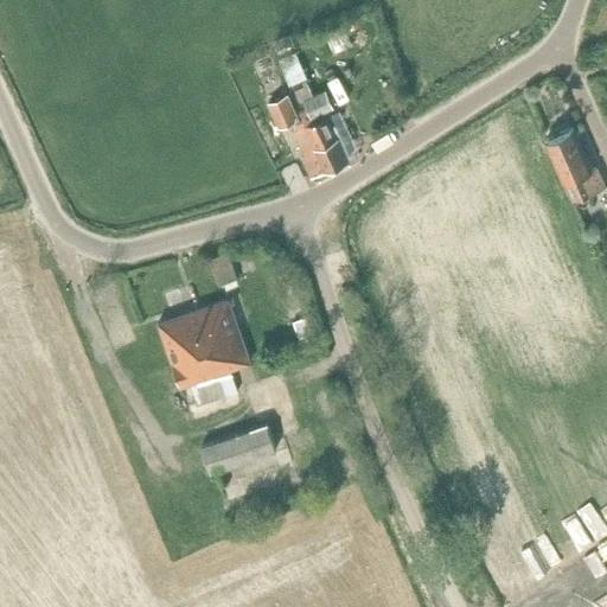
[(296,52),(280,59),(282,68),(300,61),(296,52)]
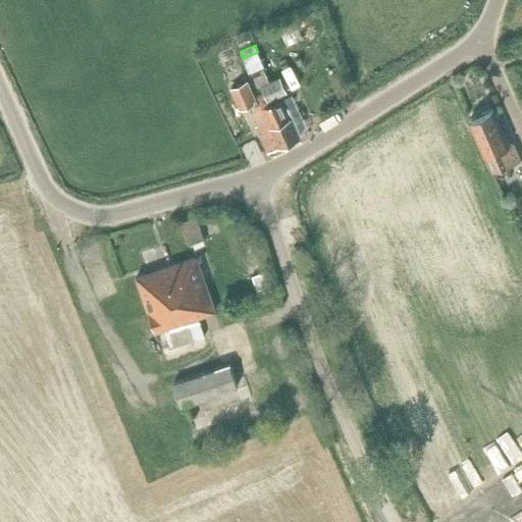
[(261,60),(247,66),(249,73),(264,67),(261,60)]
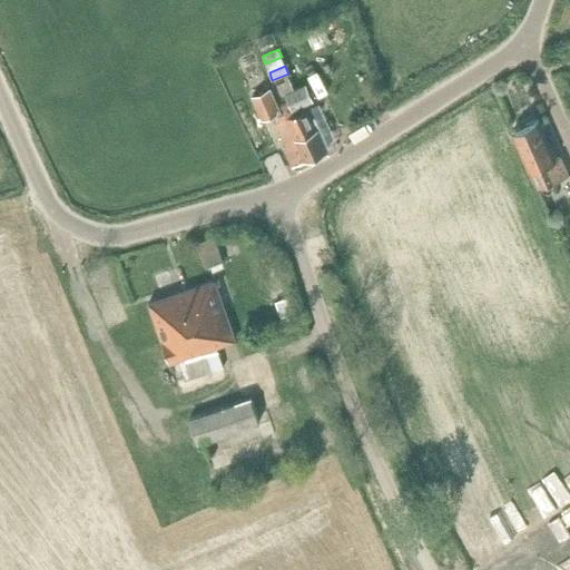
[(293,88),(285,92),(285,94),(288,100),(293,110),(313,100),(305,82),(293,88)]
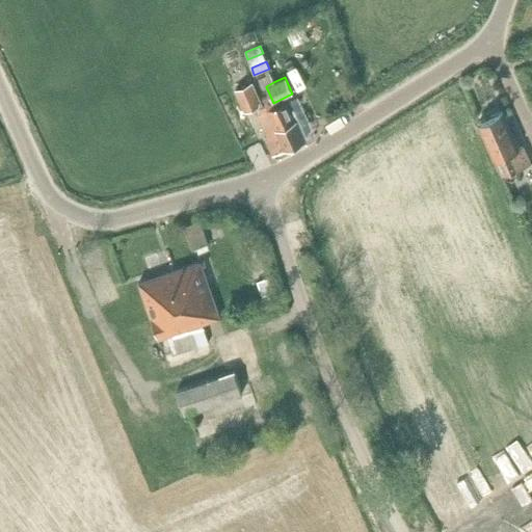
[(253,82),(235,89),(244,111),(262,104),(253,82)]
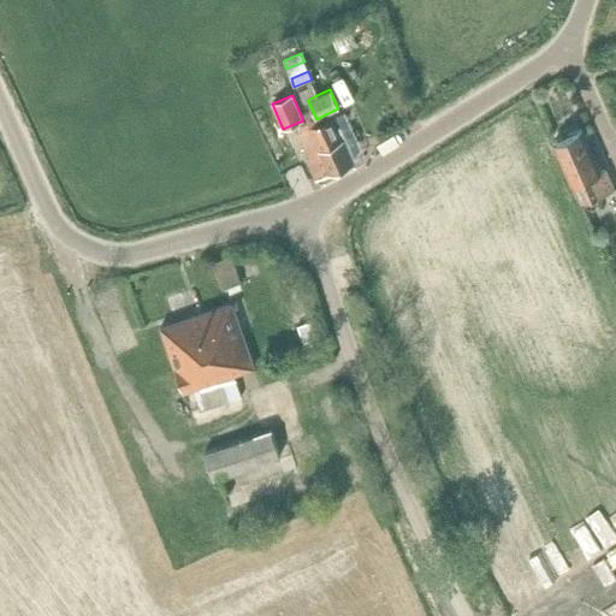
[(318,123),(317,119),(312,108),(303,111),(308,120),(300,125),(302,130),(298,132),(304,146),(314,142),(315,144),(320,142),(323,148),(342,140),(332,118),(318,123)]
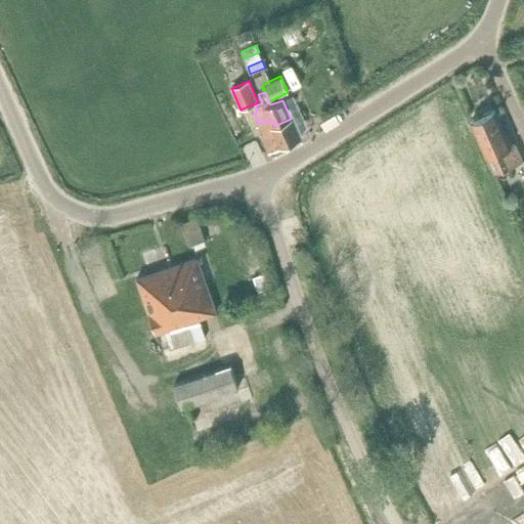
[(494,110),(472,120),(488,156),(486,157),(494,173),(522,161),(515,143),(511,145),(494,110)]
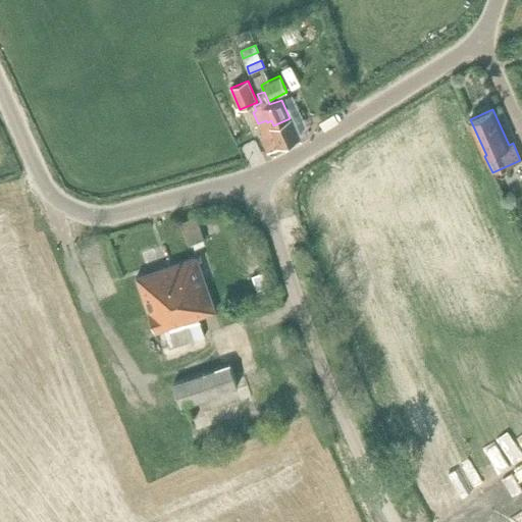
[(266,120),(258,123),(263,136),(260,137),(267,152),(298,139),(290,118),(273,125),(271,120),(267,122),(266,120)]
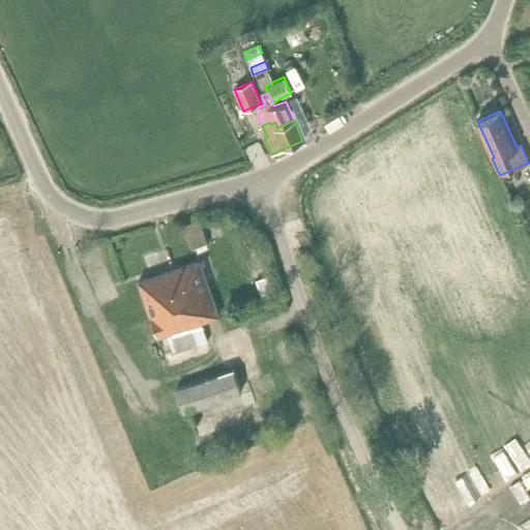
[(200,218),(184,225),(192,247),(196,245),(198,252),(206,248),(205,243),(207,242),(200,218)]
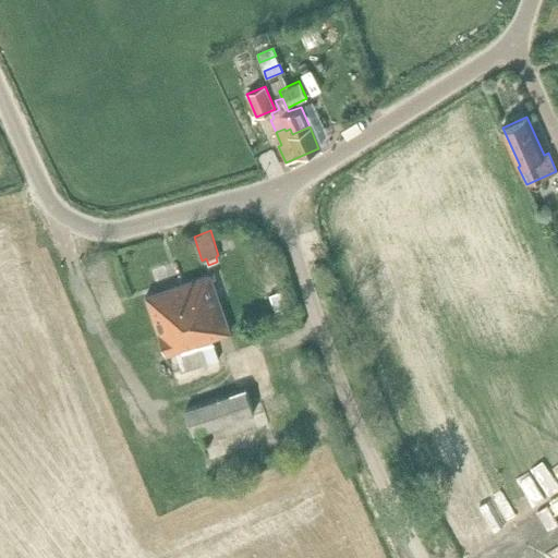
[(220,304),(210,275),(191,281),(201,311),(220,304)]
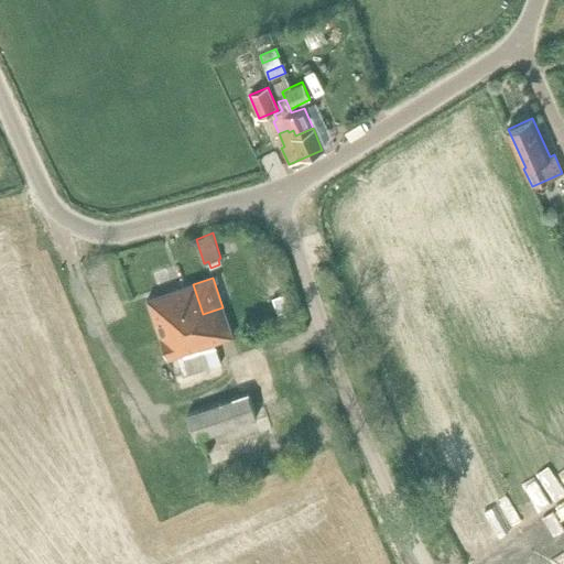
[(176,380),(226,362),(218,342),(234,337),(223,307),(203,314),(193,284),(149,300),(176,380)]
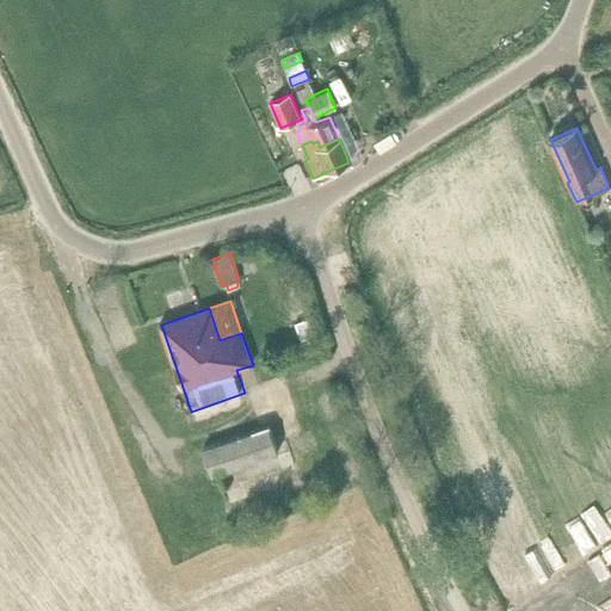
[(307,320),(296,325),(301,339),(312,335),(314,335),(309,320),(307,320)]
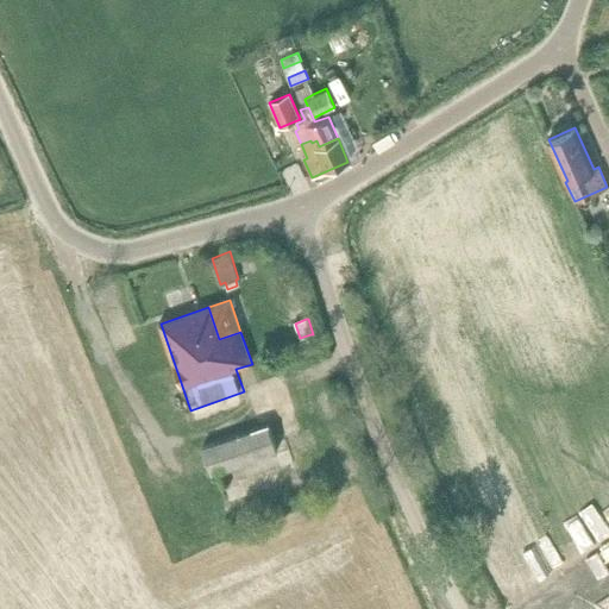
[(267,426),(205,447),(213,472),(275,451),(267,426)]
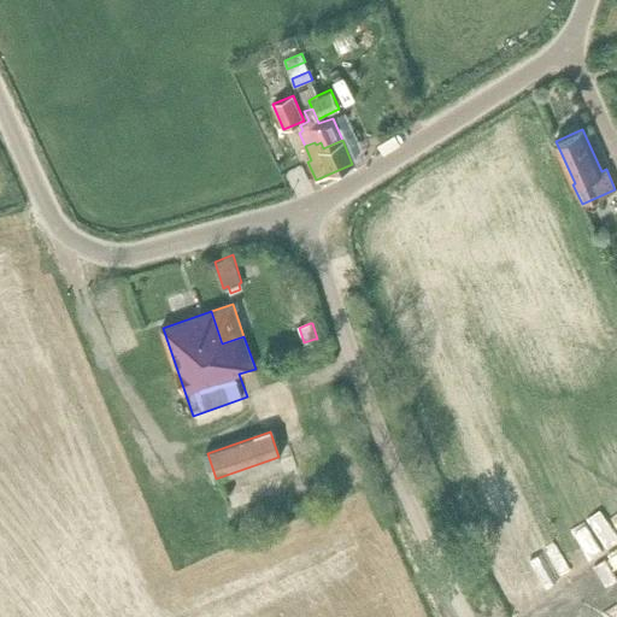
[(253,470),(224,480),(229,493),(258,483),(286,474),(281,460),(253,470)]
